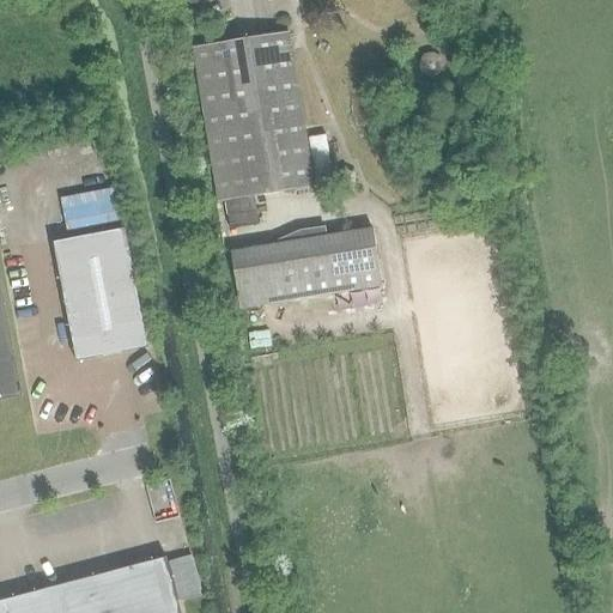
[(287,32),(192,48),(216,202),(311,187),(287,32)]
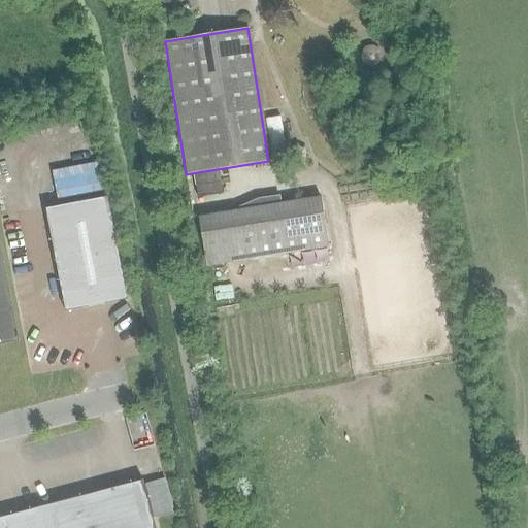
[(365,50),(362,56),(364,63),(370,66),(377,64),(381,58),(378,51),(372,47),(365,50)]
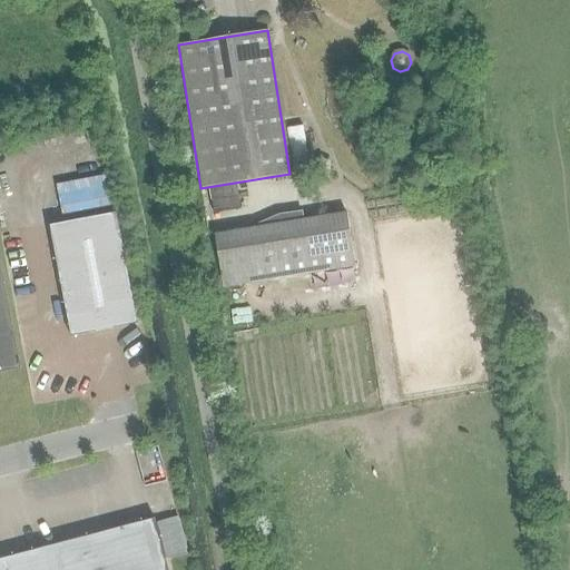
[(303,127),(287,129),(294,177),(311,175),(303,127)]
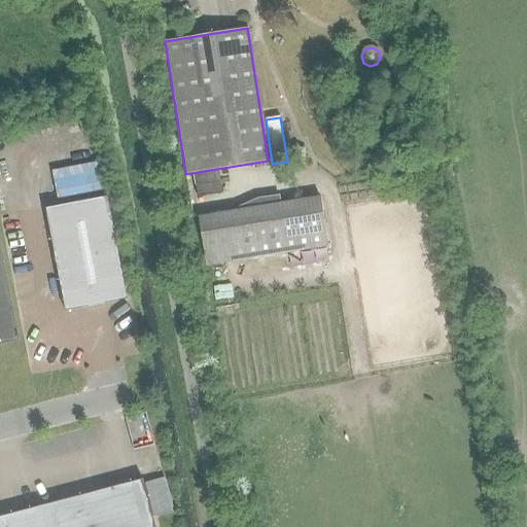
[(292,151),(291,164),(302,165),(303,152),(292,151)]
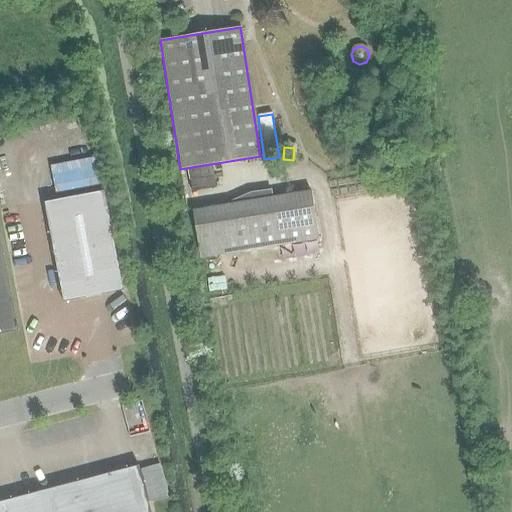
[(104,191),(44,203),(63,303),(123,291),(104,191)]
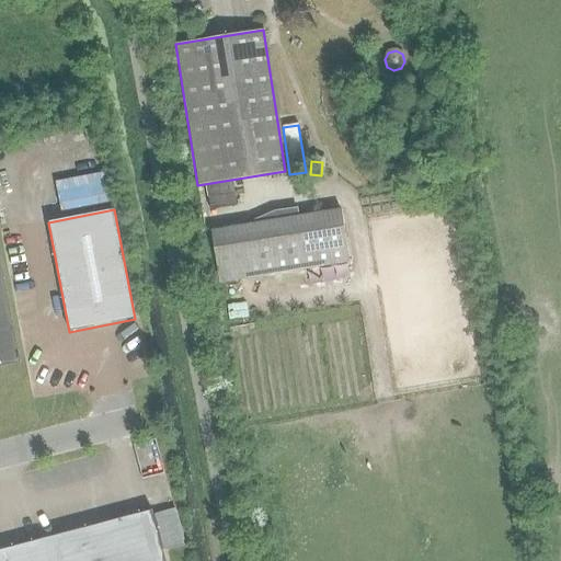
[(341,210),(340,210),(340,212),(298,218),(297,210),(275,213),(241,228),(213,232),(213,231),(212,231),(219,284),(350,262),(341,210)]
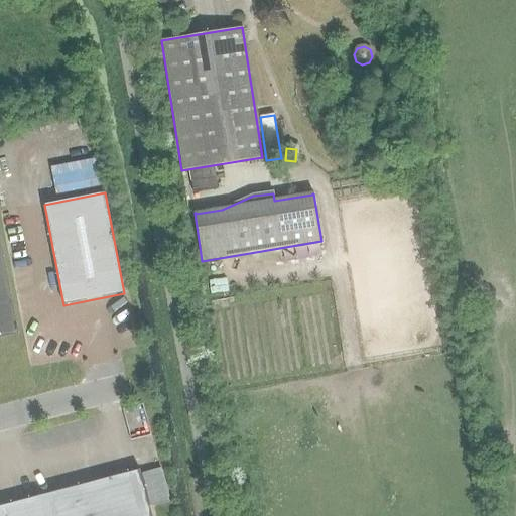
[(0,338),(18,334),(0,241),(0,338)]
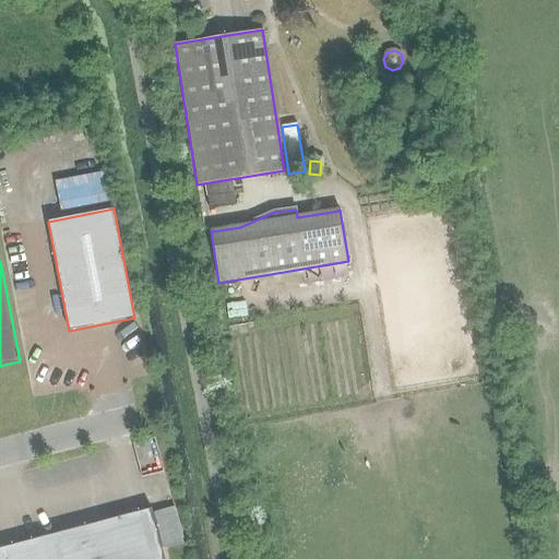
[(174,508),(153,513),(163,548),(182,543),(174,508)]
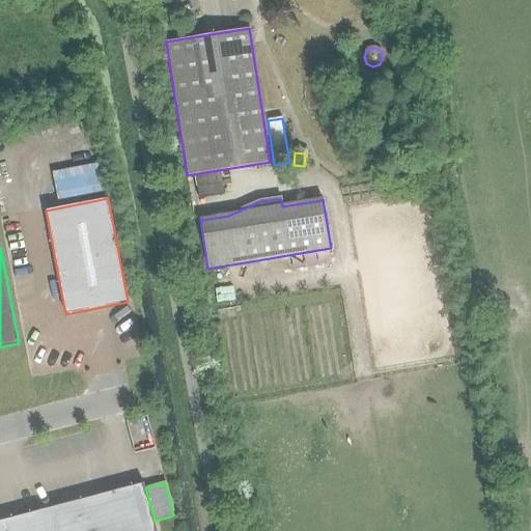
[(0,530),(156,530),(144,483),(0,521),(0,530)]
